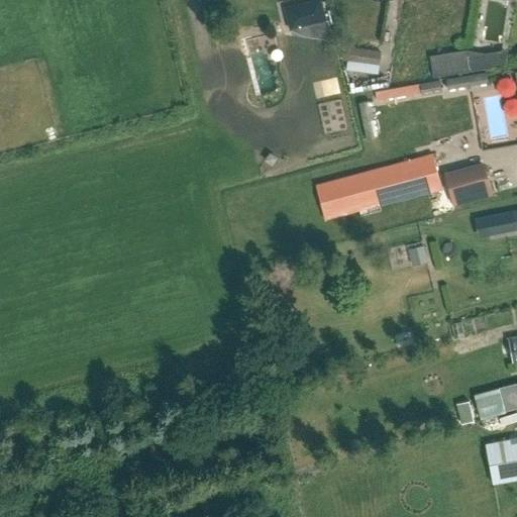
[(310,0),(283,7),(289,31),(327,22),(321,0),(310,0)]
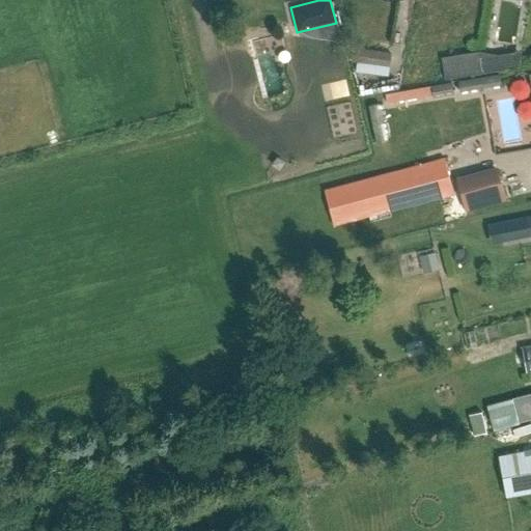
[(285,26),(278,27),(280,36),(288,34),(285,26)]
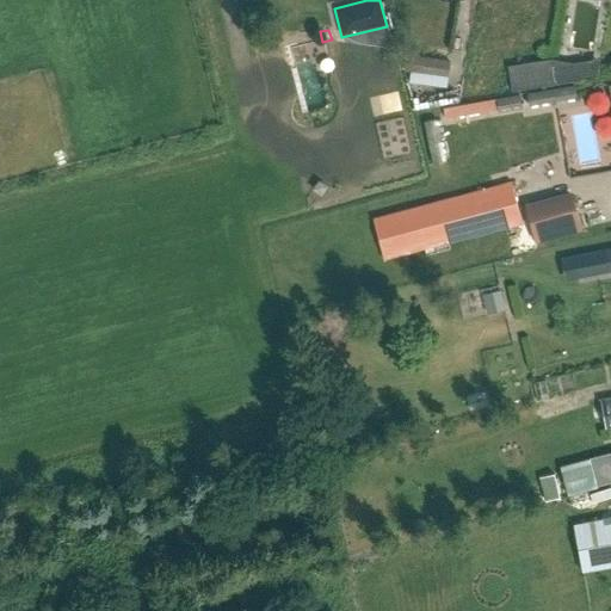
[(412,56),(409,72),(448,76),(450,61),(412,56)]
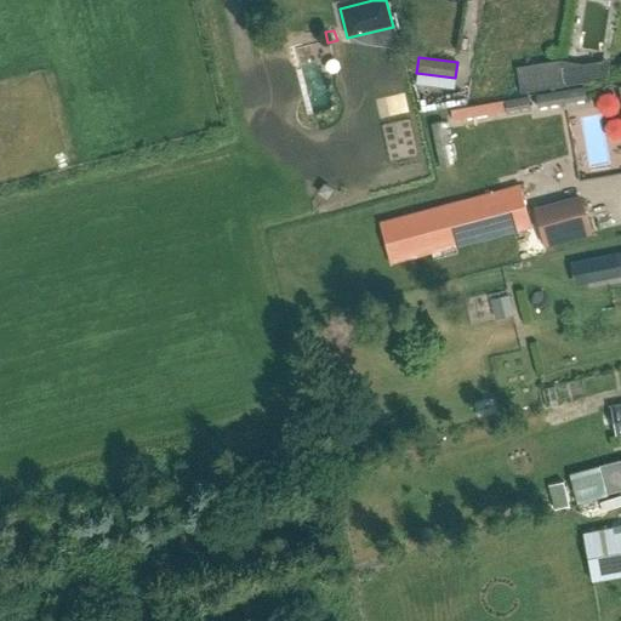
[(547,61),(516,66),(519,90),(582,79),(580,63),(548,68),(547,61)]
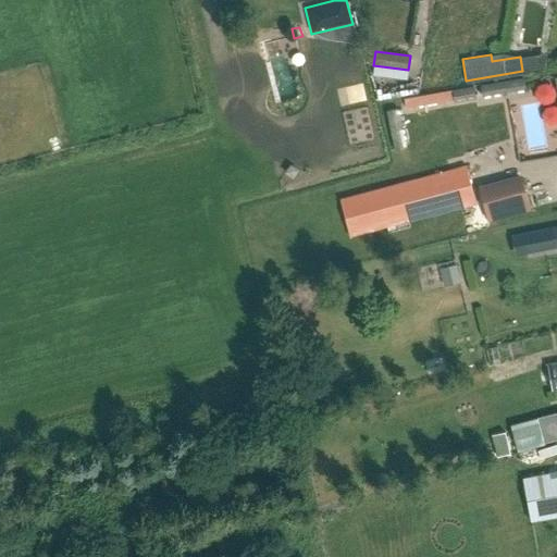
[(481,85),(482,96),(525,89),(523,78),(481,85)]
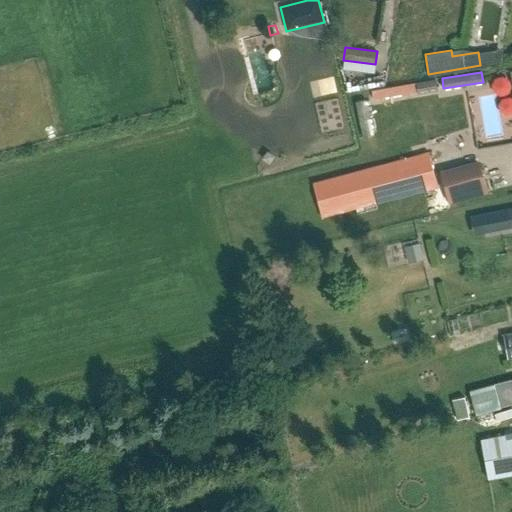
[(415,83),(417,93),(437,90),(435,79),(415,83)]
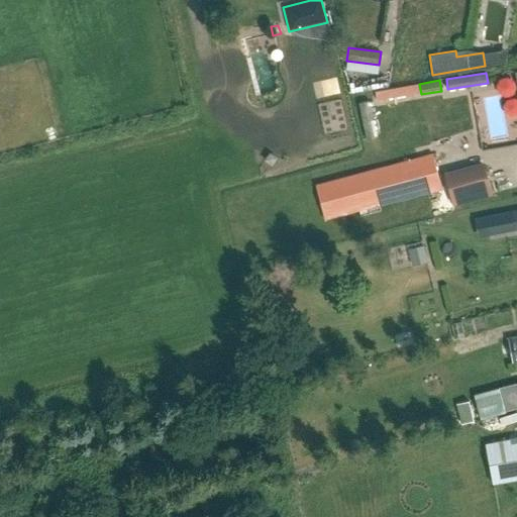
[(376,91),(377,100),(420,93),(418,84),(376,91)]
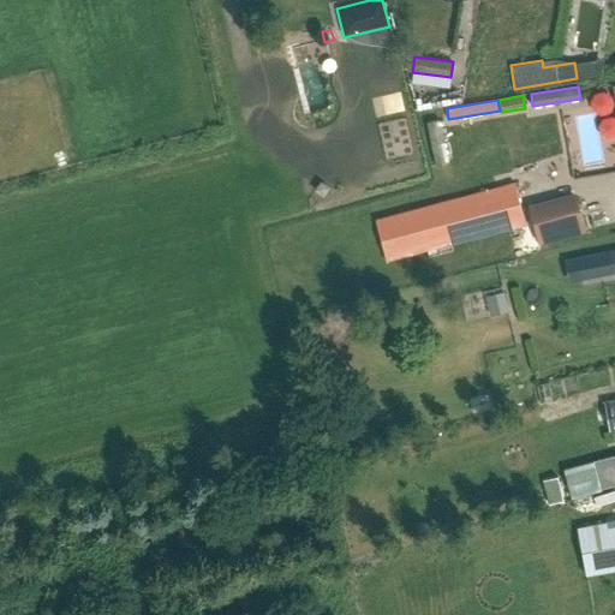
[(435,165),(448,162),(440,120),(427,123),(435,165)]
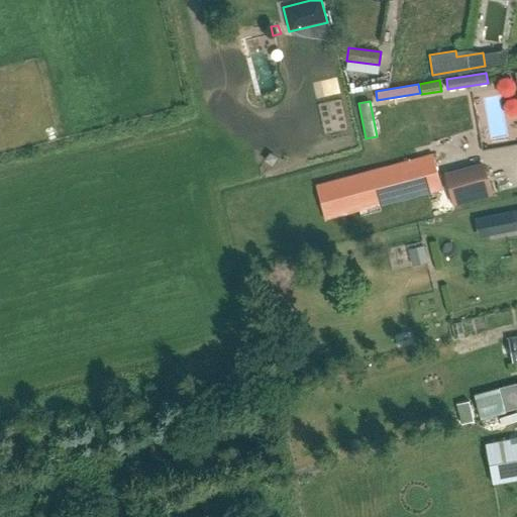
[(432,153),(315,185),(324,221),(441,189),(432,153)]
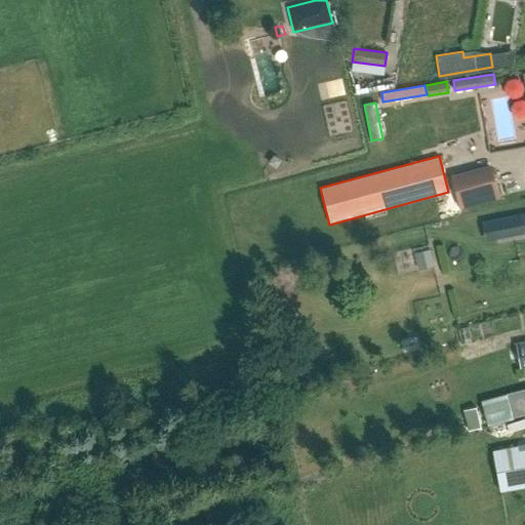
[(460,208),(475,204),(467,176),(453,180),(460,208)]
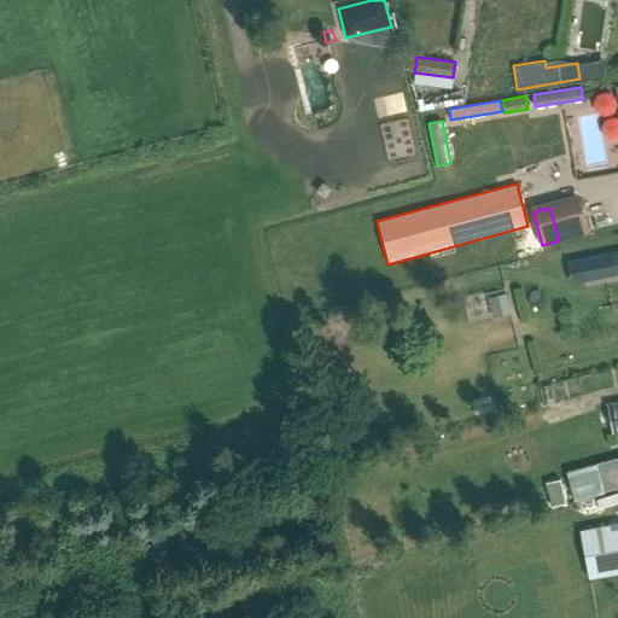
[(611,252),(573,260),(578,280),(616,272),(611,252)]
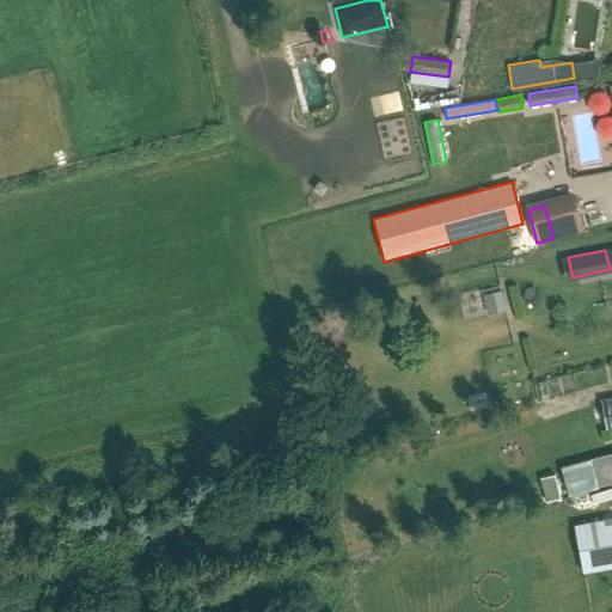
[(500,292),(481,295),(485,316),(505,311),(500,292)]
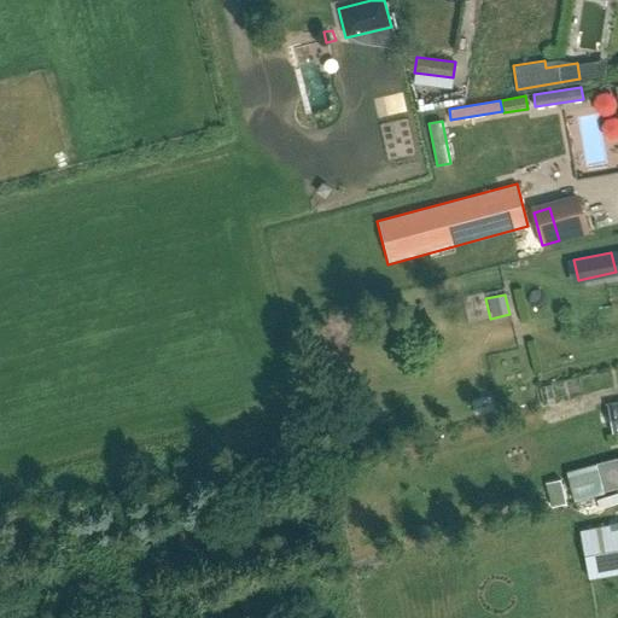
[(617,402),(606,404),(612,436),(617,433),(617,402)]
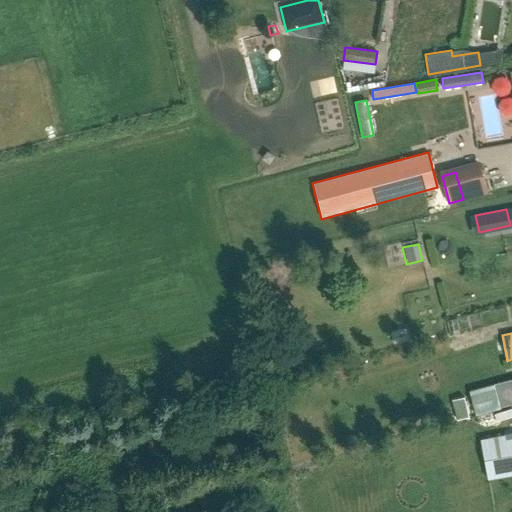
[(499,406),(492,383),(469,389),(475,413),(499,406)]
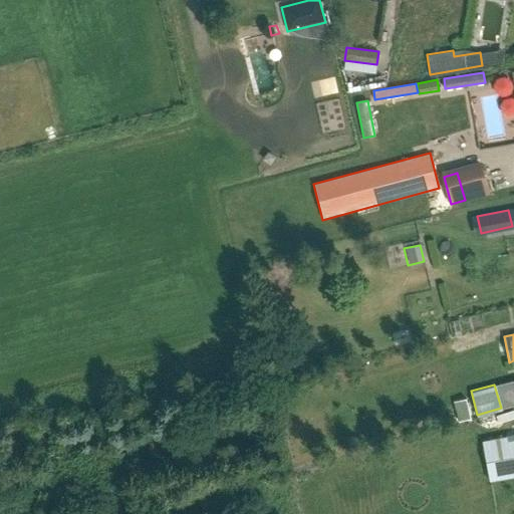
[(470,419),(466,400),(453,403),(458,422),(470,419)]
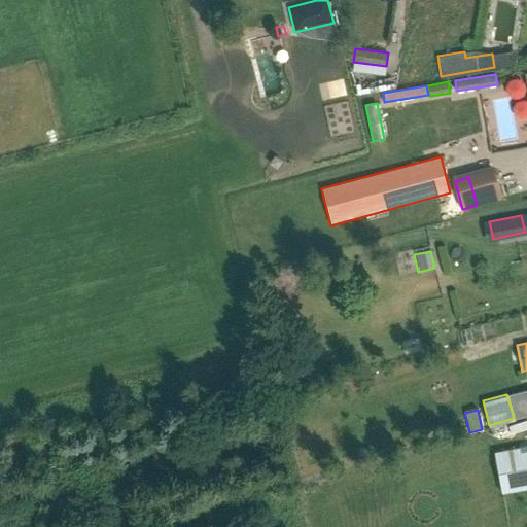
[(526,446),(494,452),(495,459),(502,494),(526,489),(526,446)]
